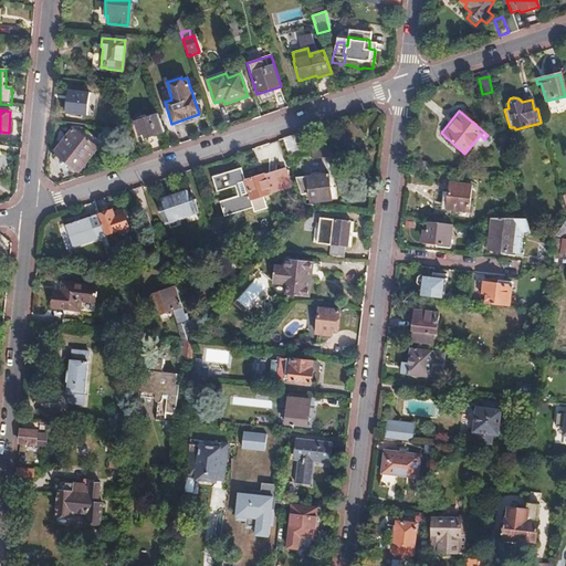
[(144,139),(164,133),(158,116),(135,124),(139,137),(143,135),(144,139)]
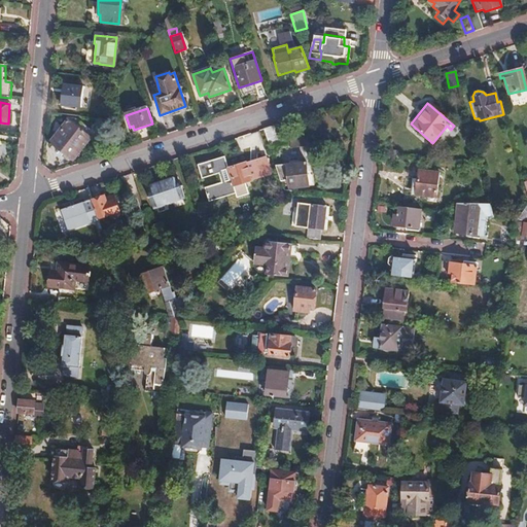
[(72,161),(91,138),(67,120),(49,143),(72,161)]
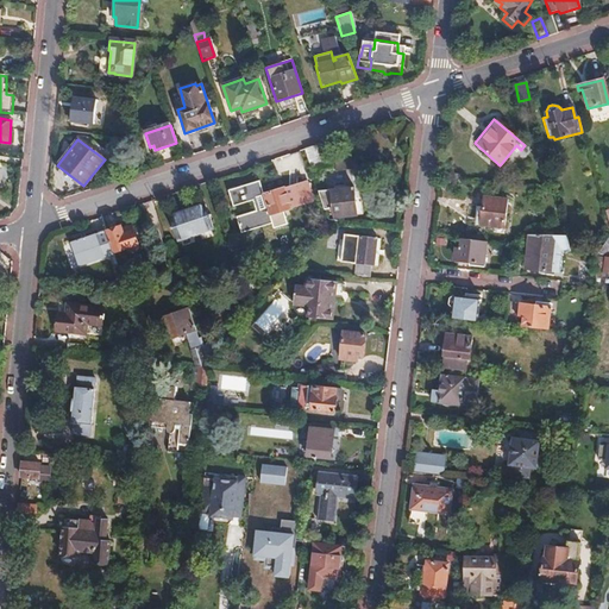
[(322,163),(316,146),(303,151),(311,169),(322,163)]
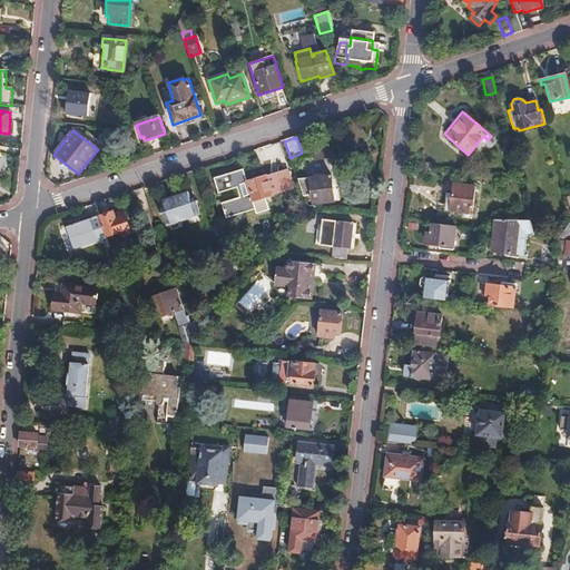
[(283,173),(267,177),(268,184),(273,183),(274,188),(271,190),(272,196),(288,190),(283,173)]
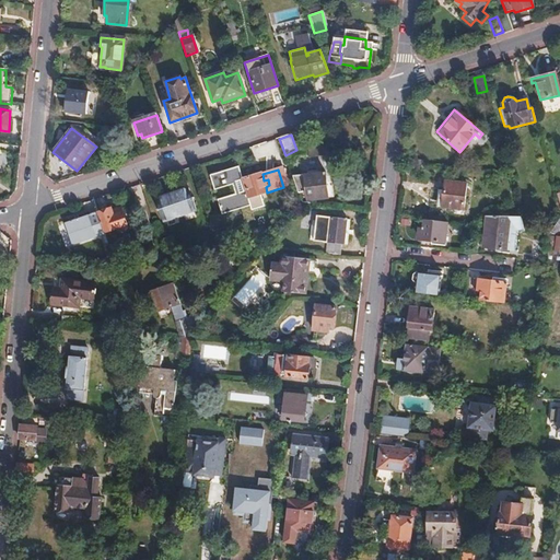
[(264,181),(263,174),(261,173),(242,179),(249,206),(270,199),(267,193),(266,187),(269,185),(268,179),(264,181)]
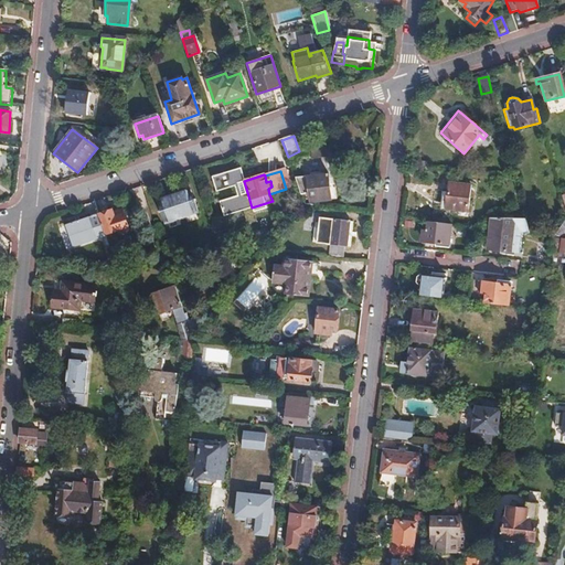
[(328,174),(295,177),(300,195),(309,194),(310,203),(330,201),(328,174)]
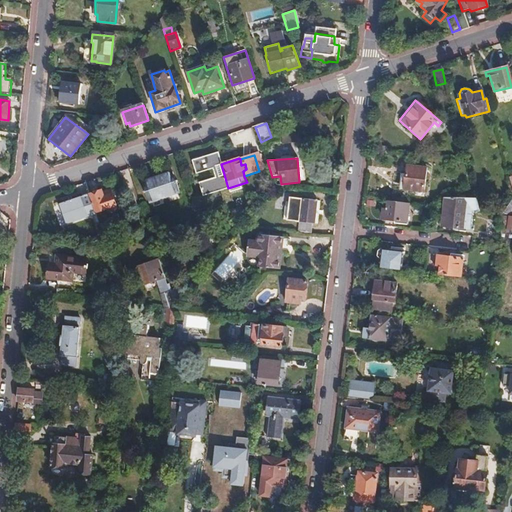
[(423,198),(426,170),(405,168),(405,174),(401,174),(399,190),(414,192),(414,197),(423,198)]
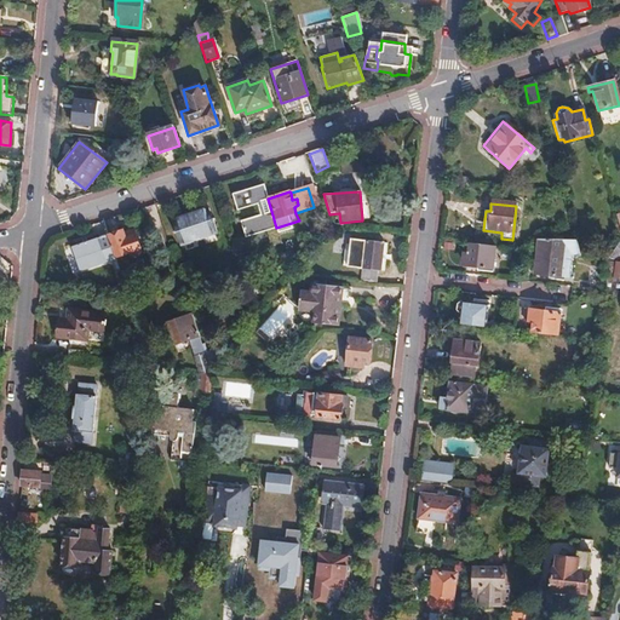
[(214,234),(205,205),(189,211),(190,214),(171,222),(179,247),(214,234)]
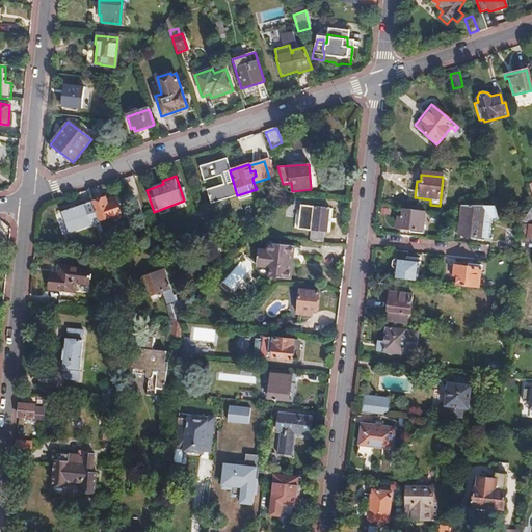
[(92,204),(99,222),(121,214),(114,195),(92,204)]
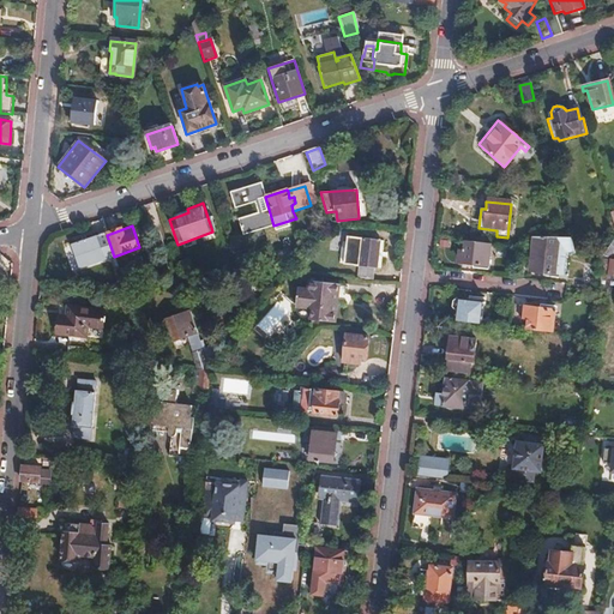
[(601,258),(613,240),(613,232),(613,229),(594,257),(601,258)]
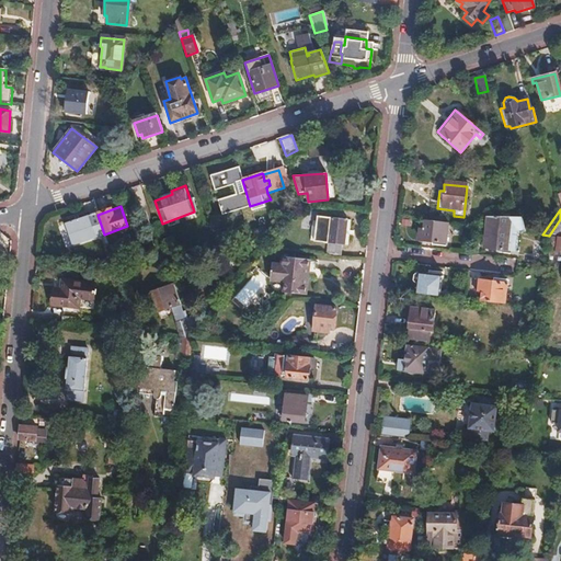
[(72,247),(104,237),(104,235),(98,215),(96,214),(66,225),(72,247)]
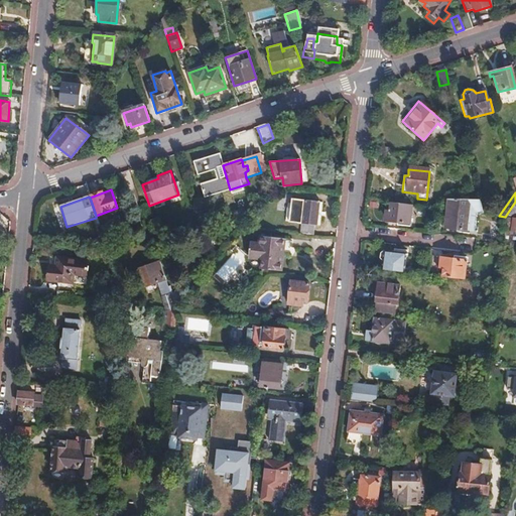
[(481,214),(478,201),(449,199),(449,210),(472,213),(475,213),(481,214)]
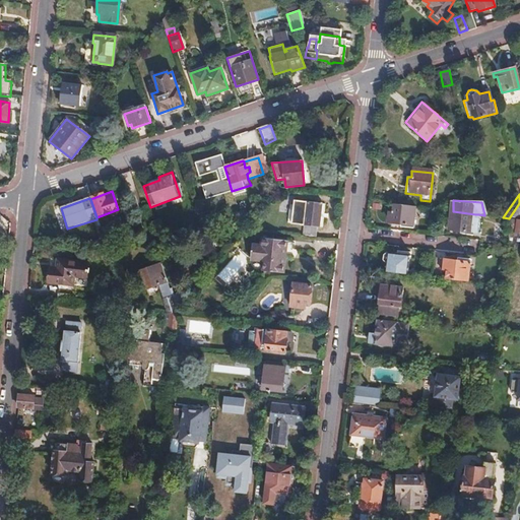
[(519,212),(519,203),(509,218),(516,218),(519,212)]
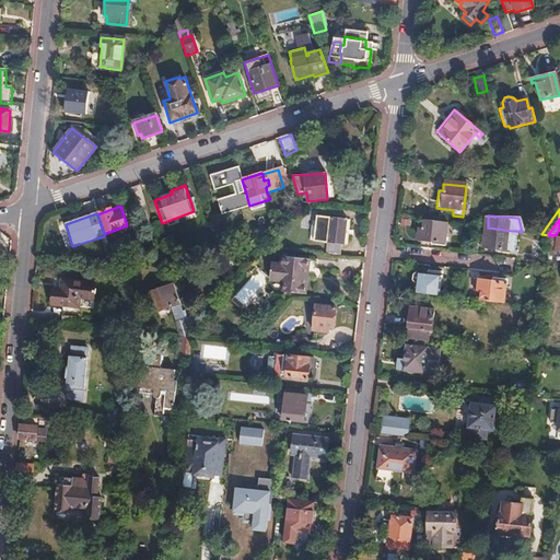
[(446,222),(422,220),(422,230),(419,231),(417,233),(417,238),(419,241),(430,243),(429,245),(443,247),(446,222)]
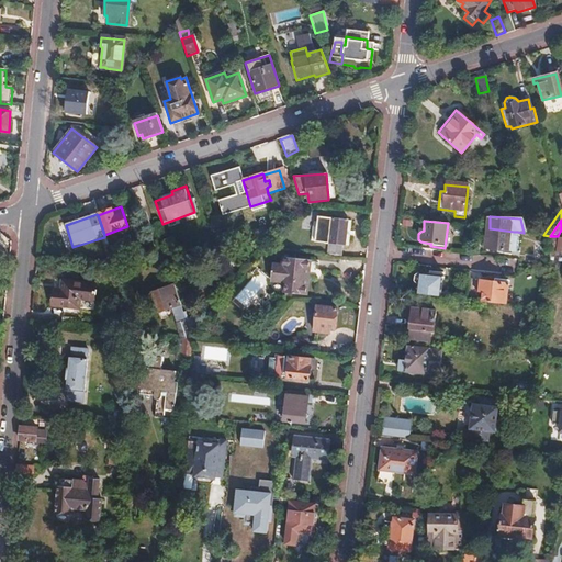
[(344,246),(346,225),(330,223),(329,231),(324,229),(323,237),(328,238),(327,244),(344,246)]
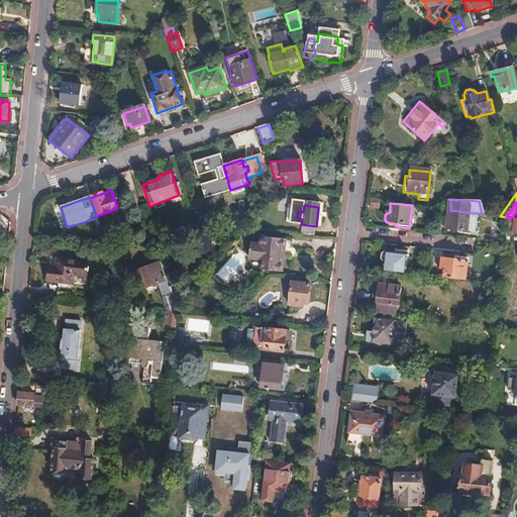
[(473,213),(450,210),(449,219),(445,219),(444,229),(457,230),(457,234),(470,235),(473,213)]
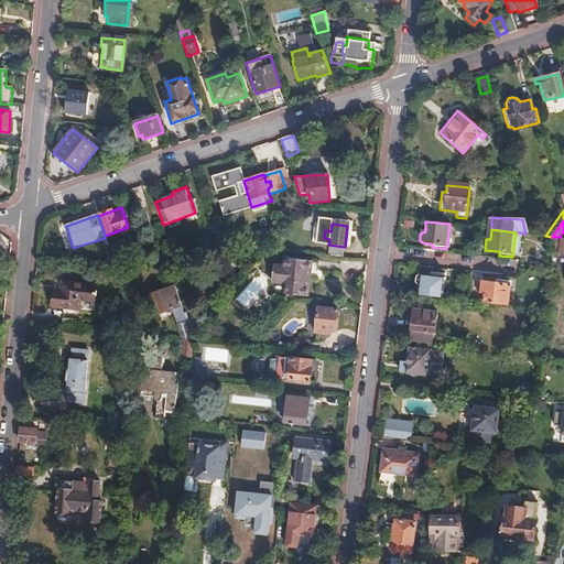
[(305,296),(310,262),(283,258),(282,267),(271,266),(269,283),(284,284),(283,294),(305,296)]
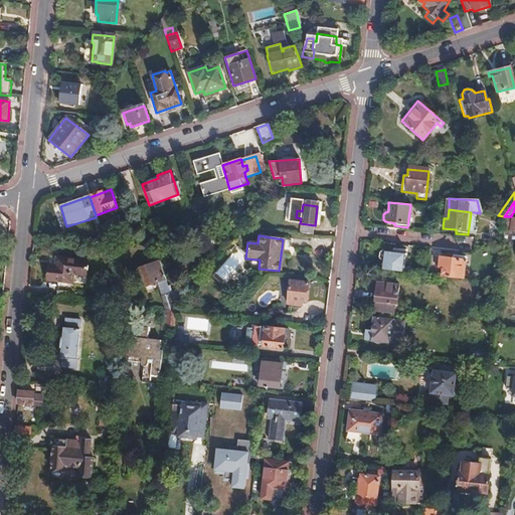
[(382,261),(381,271),(402,273),(405,251),(392,249),(391,252),(381,251),(378,253),(378,259),(380,261),(382,261)]
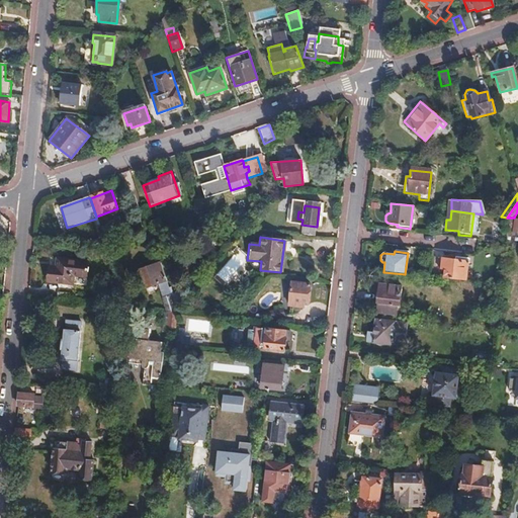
[(444,270),(443,279),(465,281),(467,260),(454,258),(454,262),(441,260),(440,270),(444,270)]
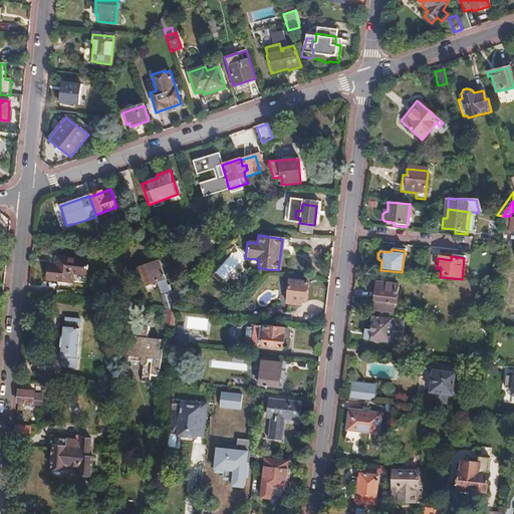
[(73,276),(74,261),(56,258),(55,267),(48,267),(47,281),(72,284),(72,282),(73,276)]
